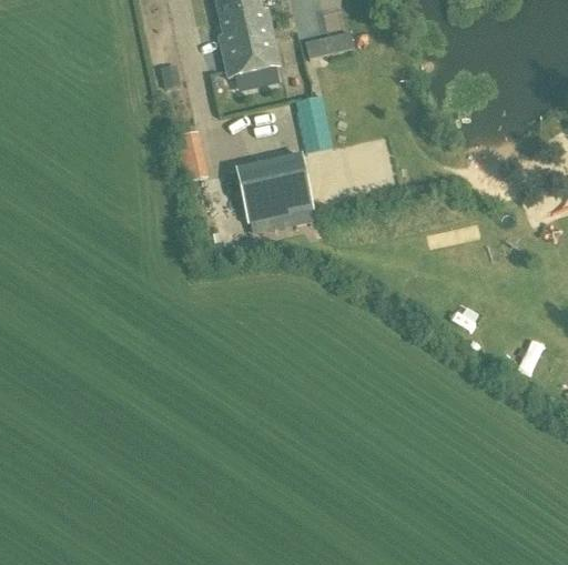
[(262,11),(260,0),(214,0),(222,36),(217,37),(227,79),(280,67),(266,10),(262,11)]
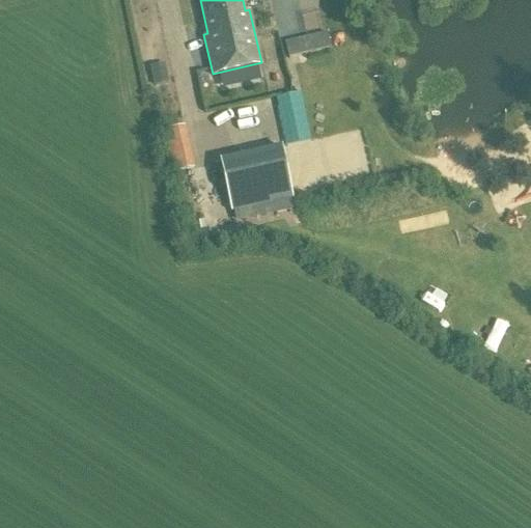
[(289,56),(331,47),(327,29),(285,39),(289,56)]
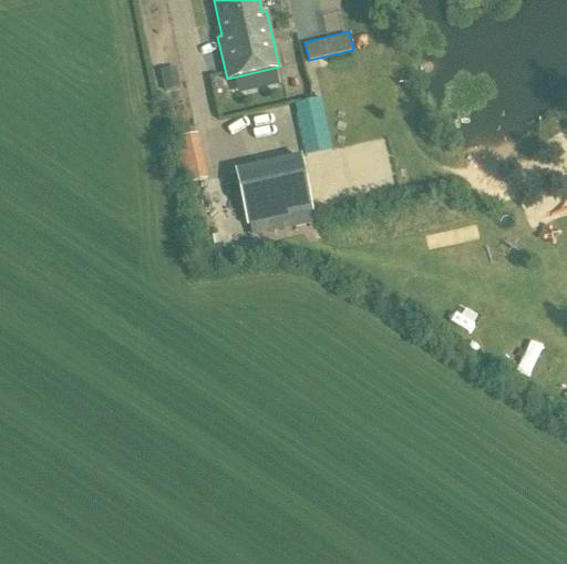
[(285,88),(309,84),(308,70),(282,73),(285,88)]
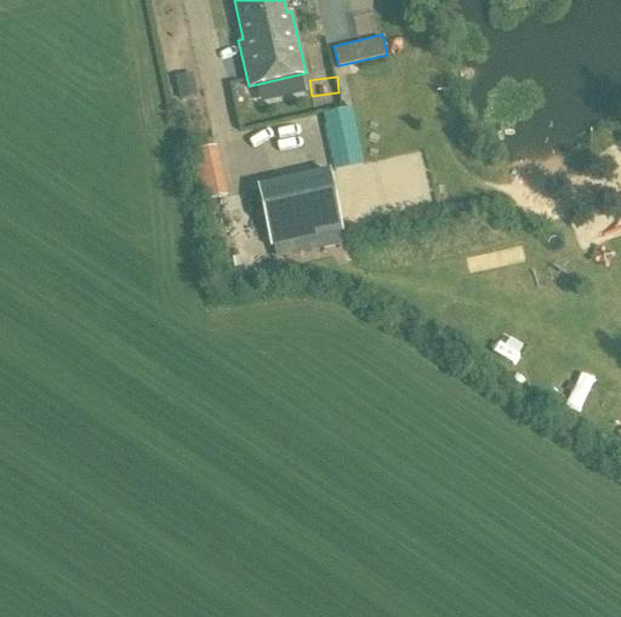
[(337,164),(368,155),(352,92),(320,101),(337,164)]
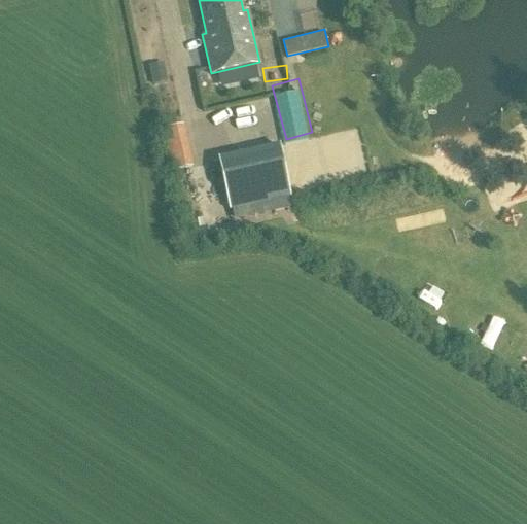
[(173,156),(194,152),(186,112),(166,115),(173,156)]
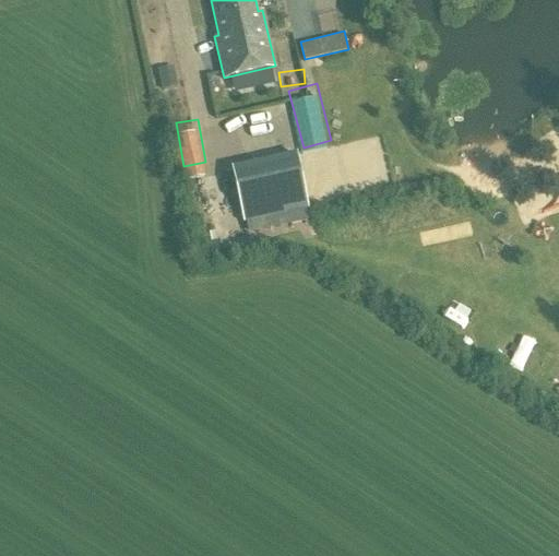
[(244,221),(309,205),(297,154),(232,168),(244,221)]
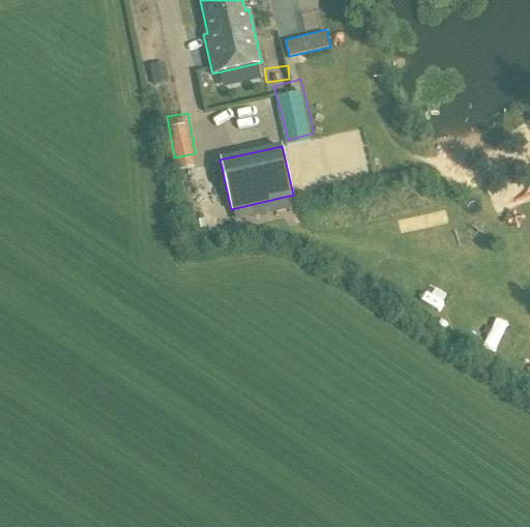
[(500,333),(496,349),(521,354),(525,339),(500,333)]
